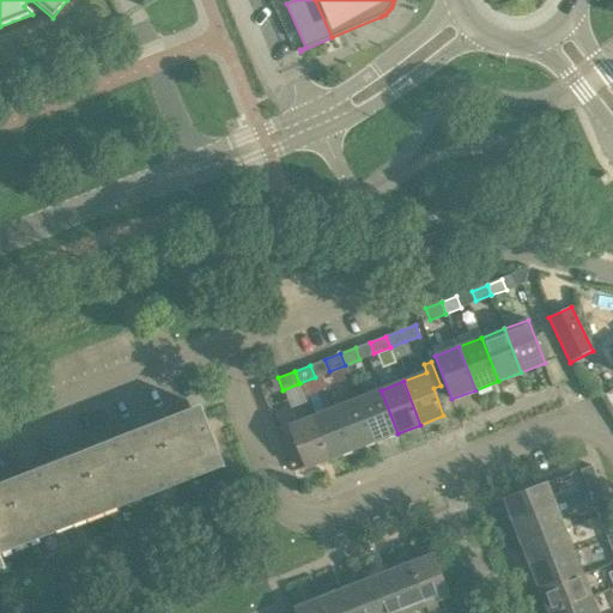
[(369,394),(358,399),(375,442),(398,434),(381,390),(380,390),(377,383),(366,388),(369,394)]
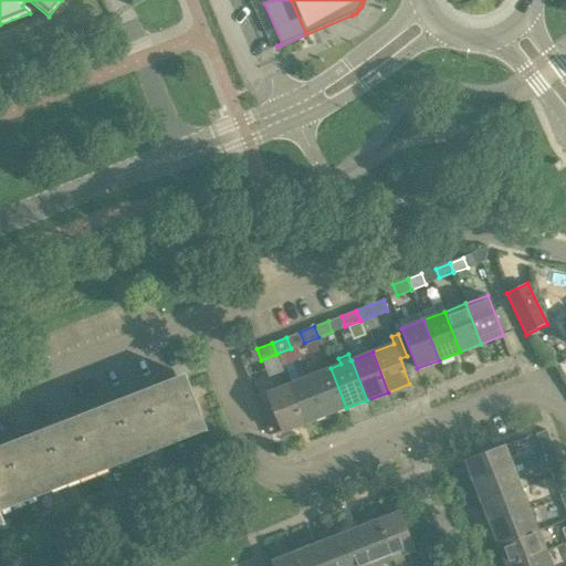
[(320,373),(310,376),(325,417),(346,408),(331,368),(327,360),(317,365),(320,373)]
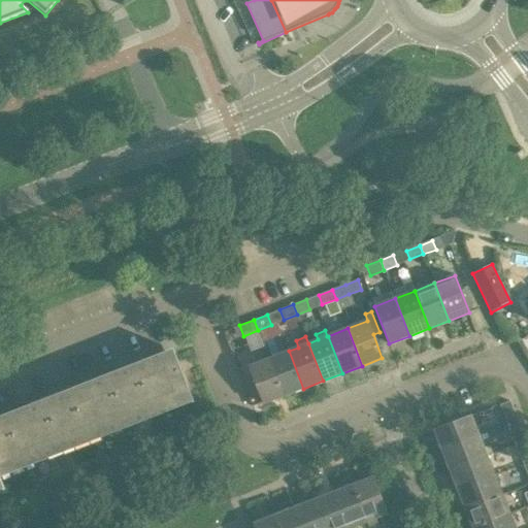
[(289,351),(269,359),(284,396),(303,389),(289,351)]
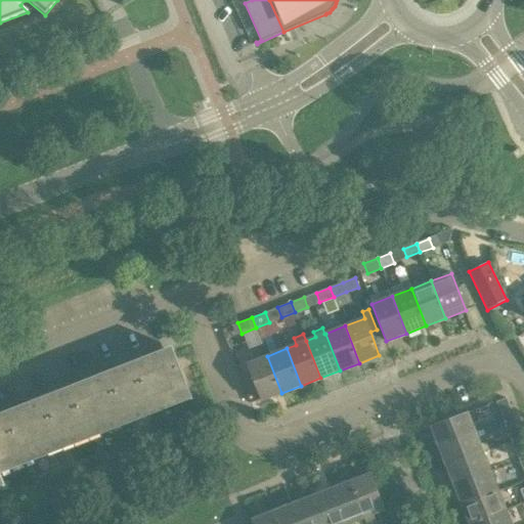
[(0,484),(3,483),(0,474),(0,470),(190,397),(173,353),(0,420),(0,484)]
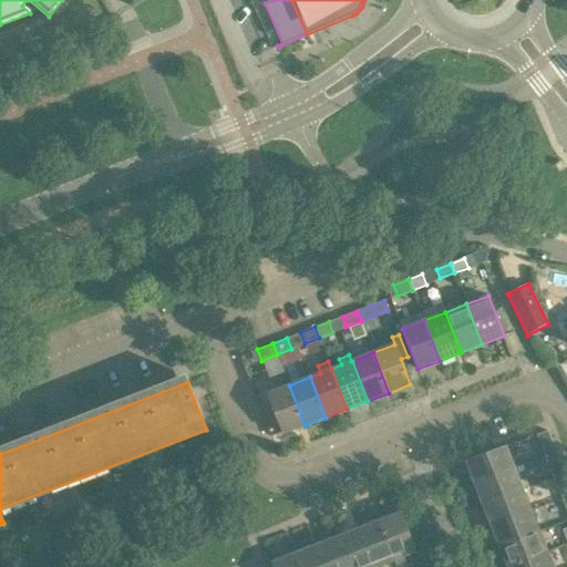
[(282,434),(305,425),(289,385),(267,394),(282,434)]
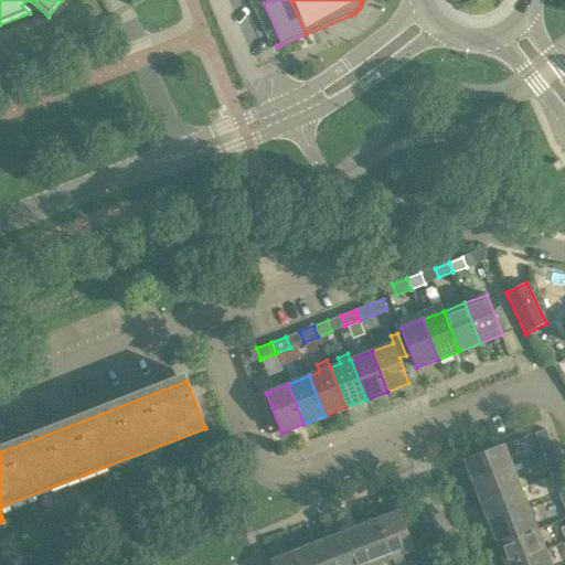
[(544,455),(554,450),(548,436),(539,440),(544,455)]
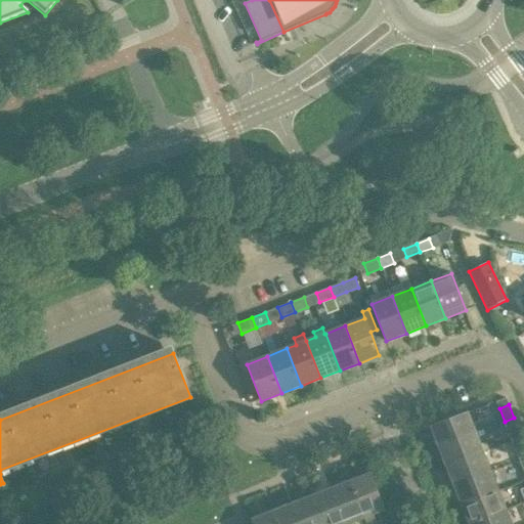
[(439,447),(476,433),(468,411),(431,427),(439,447)]
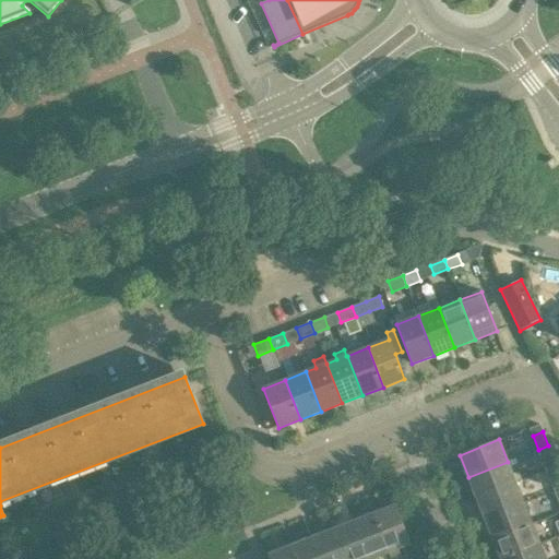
[(554,460),(548,445),(538,450),(544,463),(554,460)]
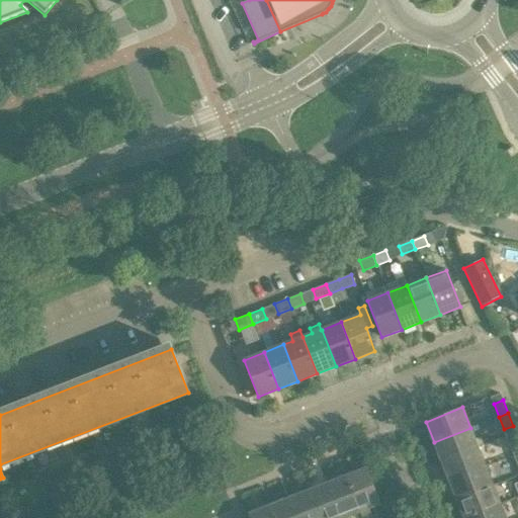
[(470,428),(434,442),(441,461),(479,447),(470,428)]
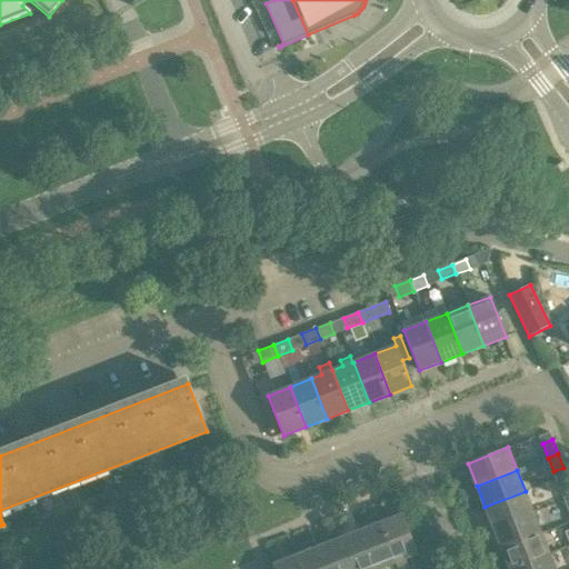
[(559,486),(565,499),(568,498),(568,481),(559,486)]
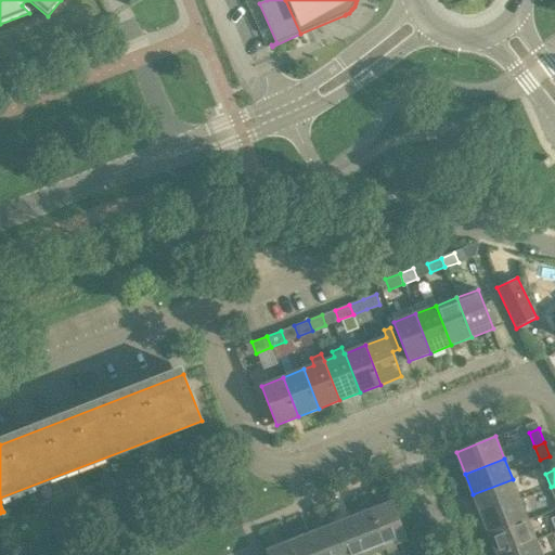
[(520,500),(513,479),(473,494),(480,515),(520,500)]
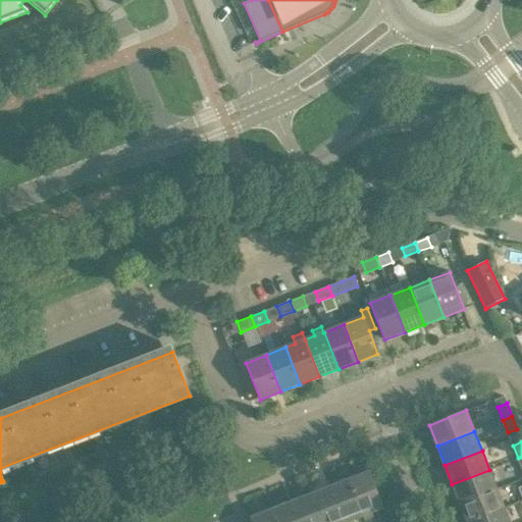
[(497,488),(489,470),(452,484),(460,503),(497,488)]
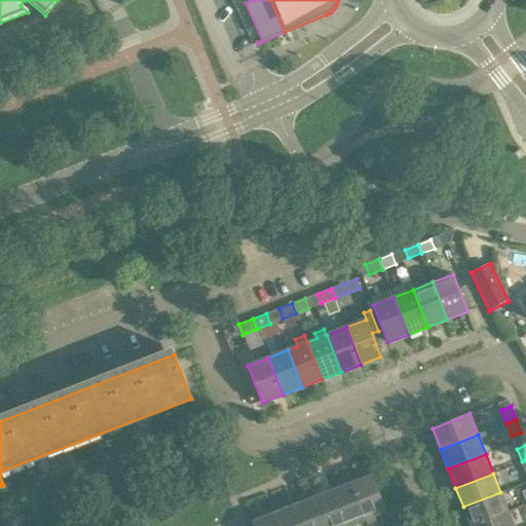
[(365,520),(367,525),(377,522),(374,517),(385,513),(371,475),(350,483),(365,520)]
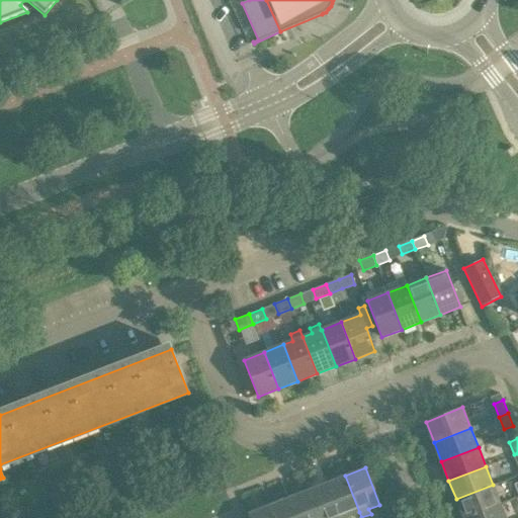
[(345,476),(326,483),(339,517),(344,517),(359,512),(345,476)]
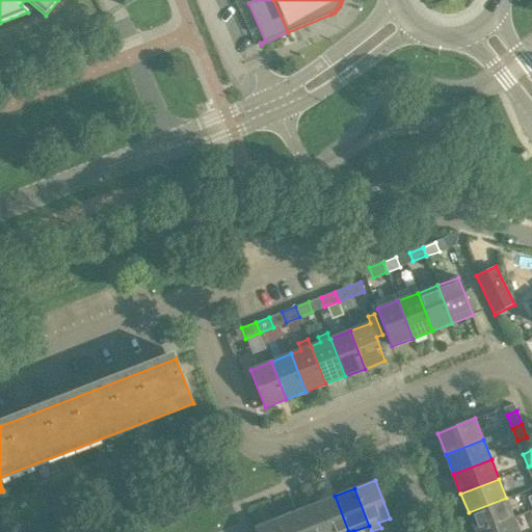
[(326,531),(348,531),(335,496),(315,503),(326,531)]
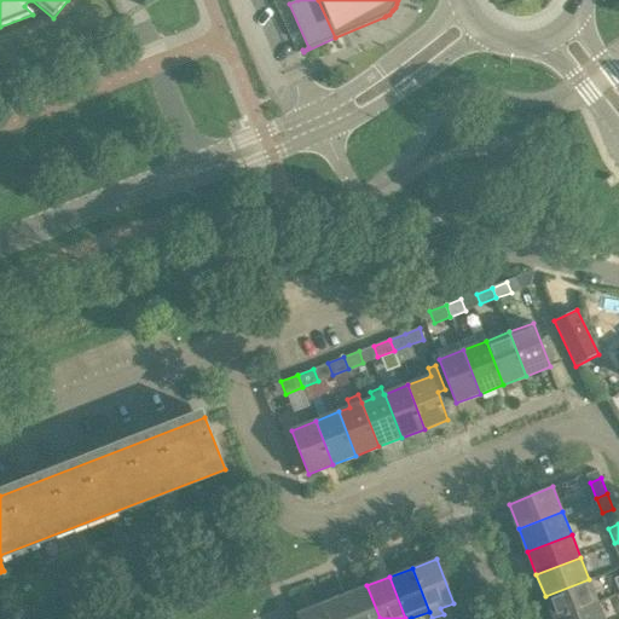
[(545,596),(553,618),(554,618),(597,602),(589,579),(545,596)]
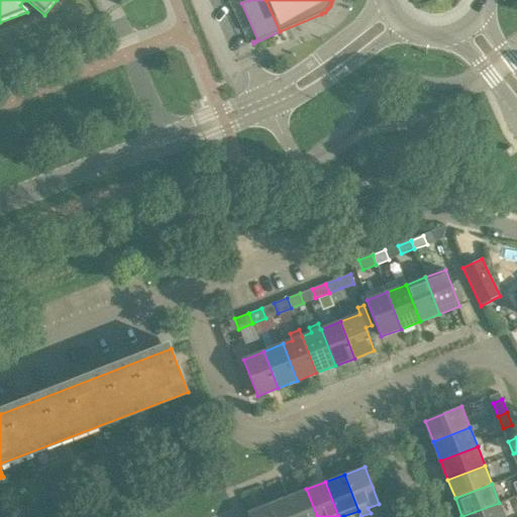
[(295,516),(317,516),(306,489),(287,496),(295,516)]
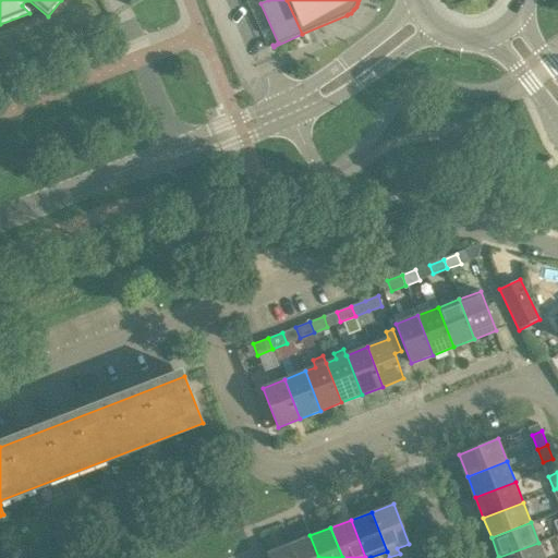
[(294,557),(318,557),(310,535),(290,543),(294,557)]
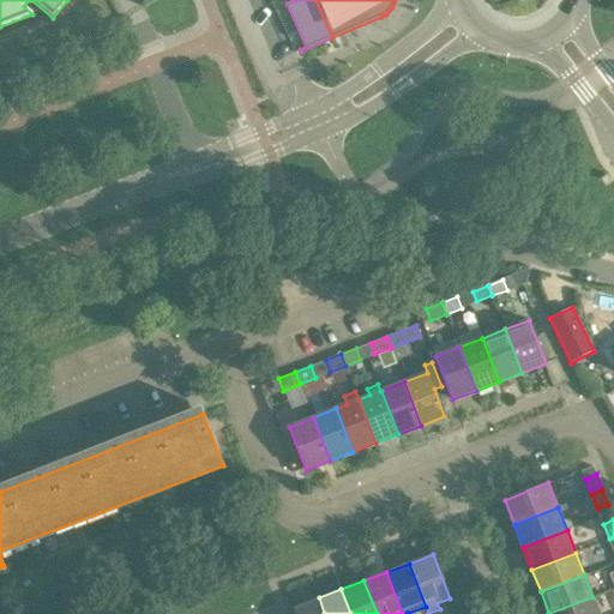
[(324,613),(319,597),(295,607),(298,613),(324,613)]
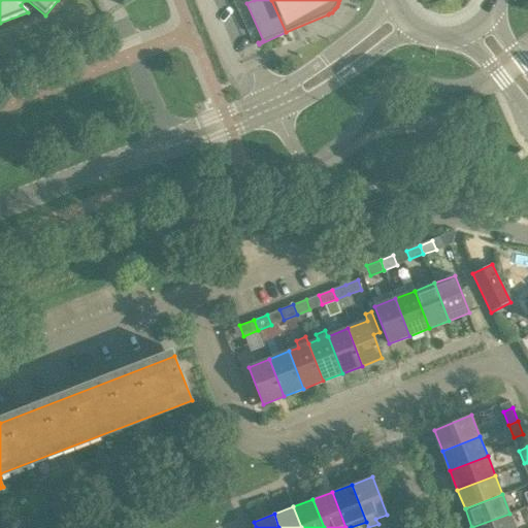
[(472,527),(515,527),(509,514),(472,527)]
